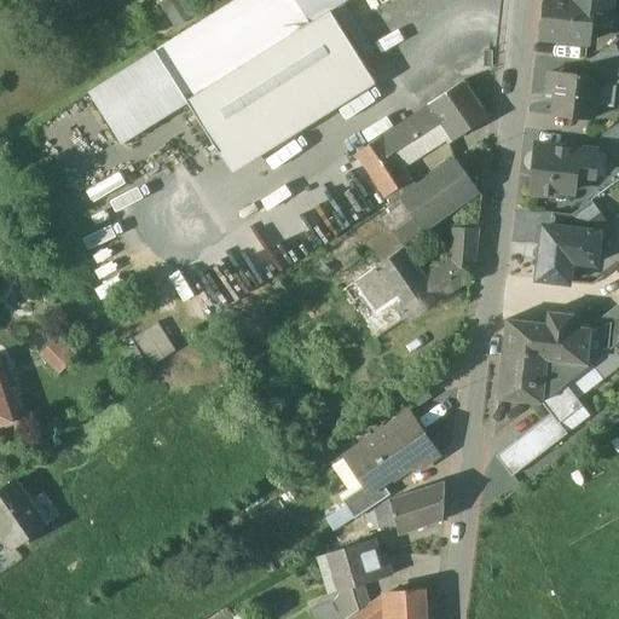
[(295,0),(236,0),(155,52),(186,102),(310,24),(295,0)]
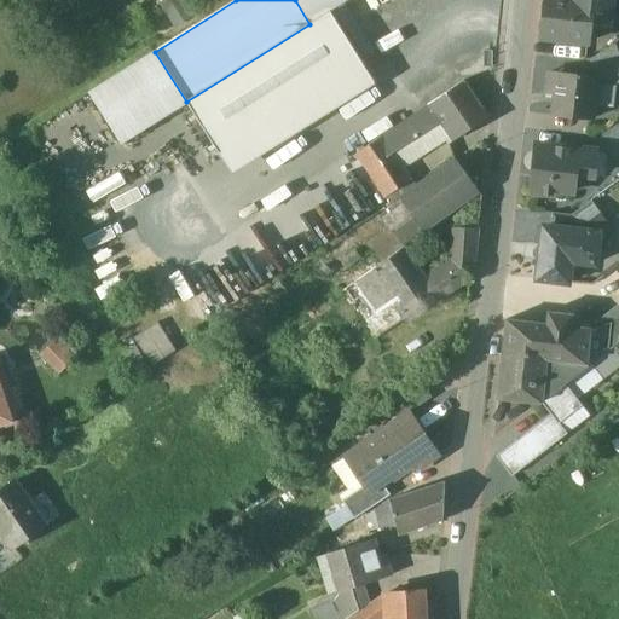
[(295,0),(310,24),(330,12),(347,0),(295,0)]
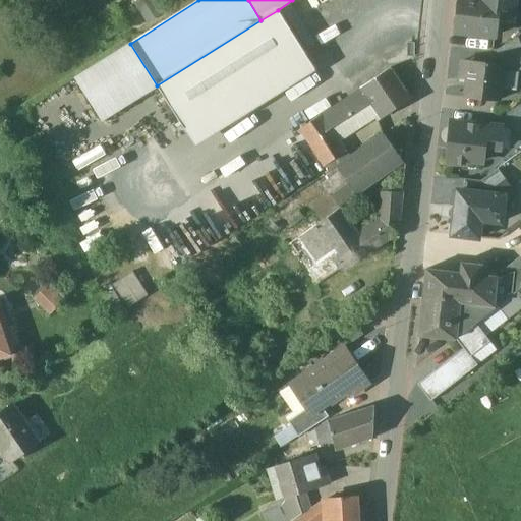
[(487,0),(459,0),(456,31),(495,36),(497,18),(499,1),(487,0)]
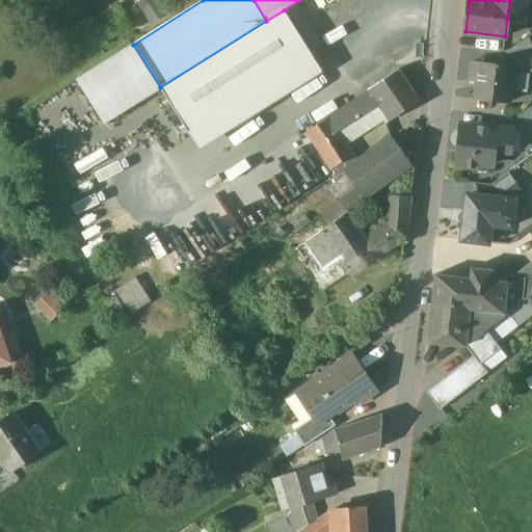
[(525,0),(498,0),(509,1),(507,19),(523,21),(525,0)]
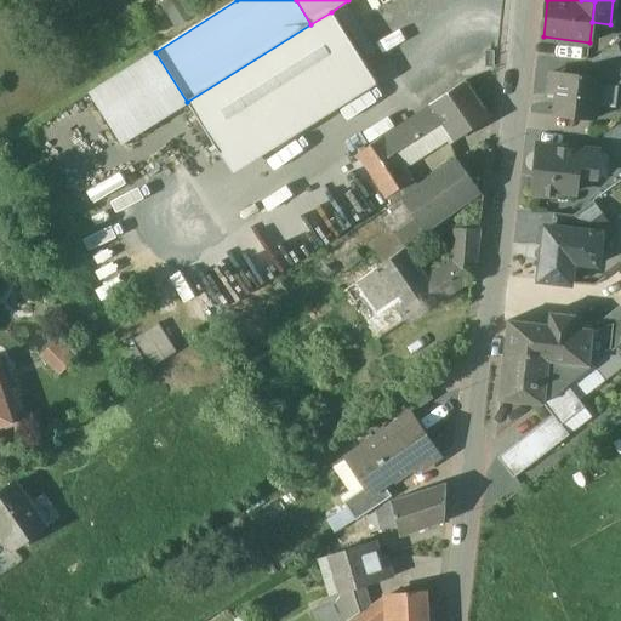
[(137,6),(125,13),(131,23),(136,29),(148,21),(137,6)]
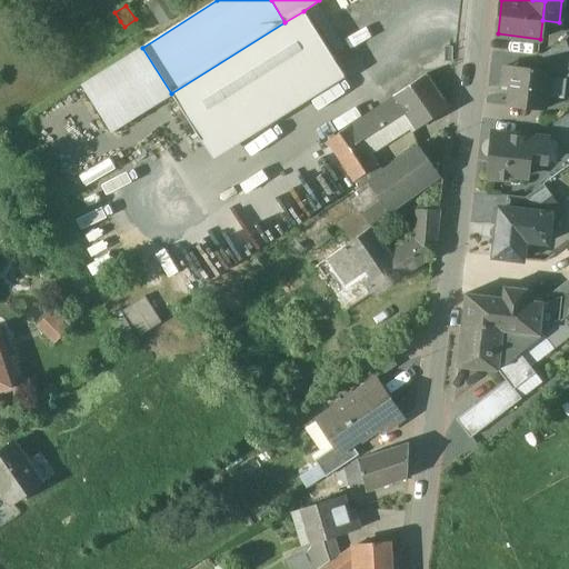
[(285,22),(171,93),(172,93),(201,140),(332,58),(303,11),(285,22)]
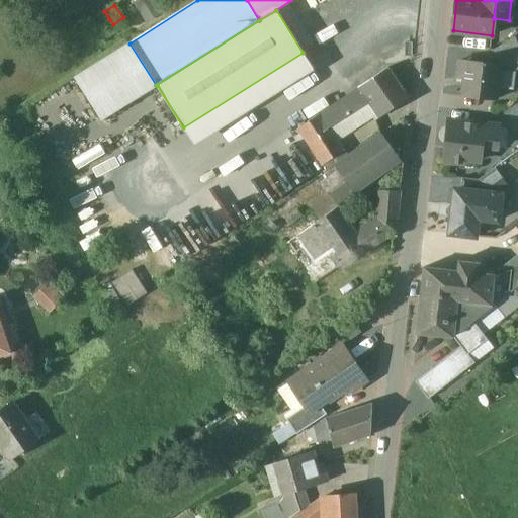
[(517,47),(514,36),(495,51),(494,63),(500,64),(499,70),(515,71),(514,73),(517,73),(517,47)]
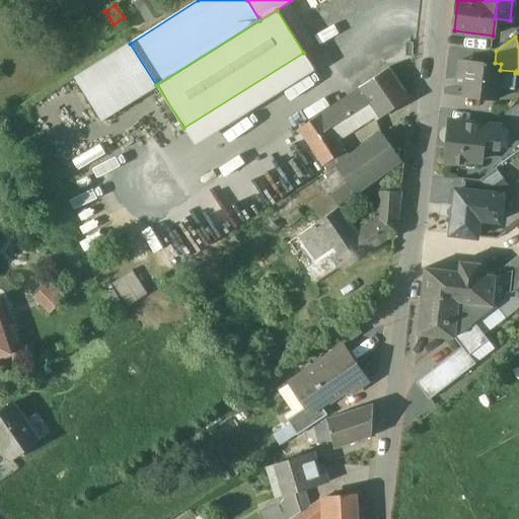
[(110,43),(101,49),(105,56),(116,50),(110,43)]
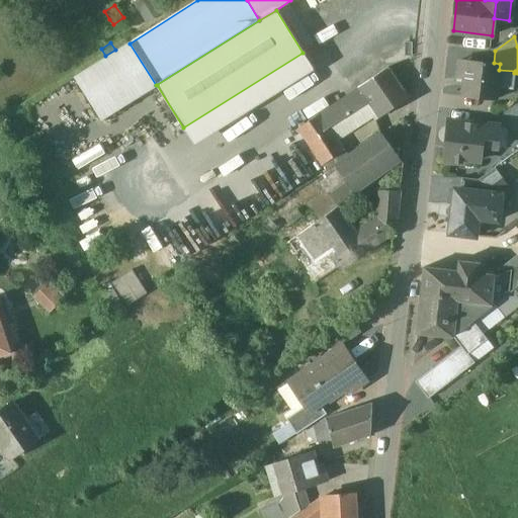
[(130,44),(75,78),(101,120),(157,85),(156,85),(130,44)]
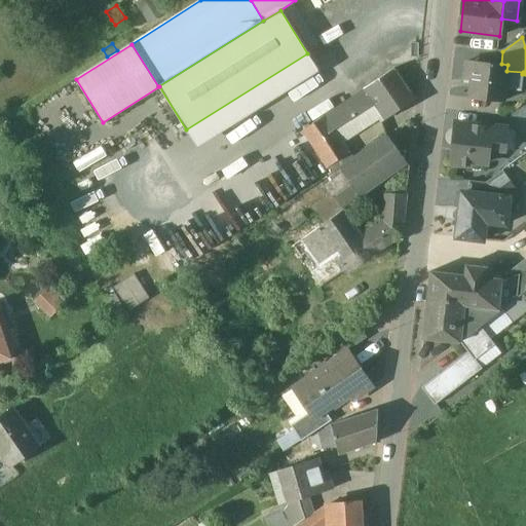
[(463,79),(468,49),(456,47),(451,77),(463,79)]
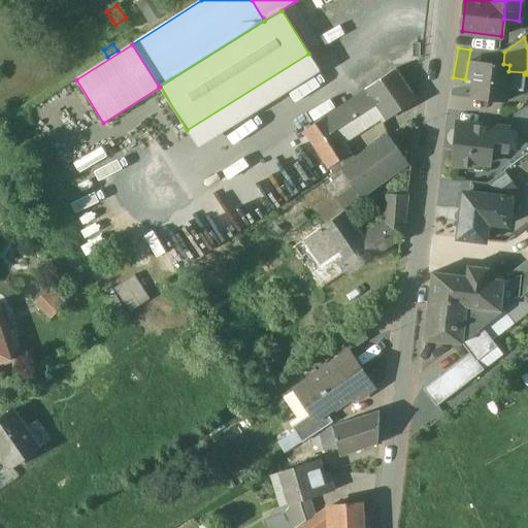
[(308,54),(187,130),(198,147),(320,71),(308,54)]
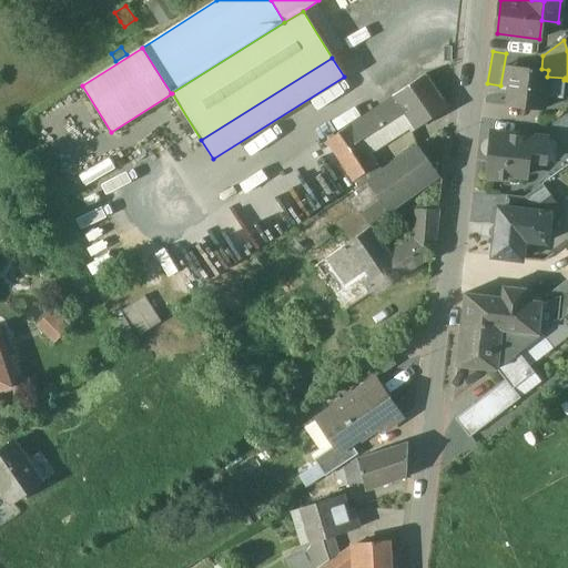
[(541,69),(511,67),(507,105),(544,110),(546,95),(547,77),(548,70),(541,69)]
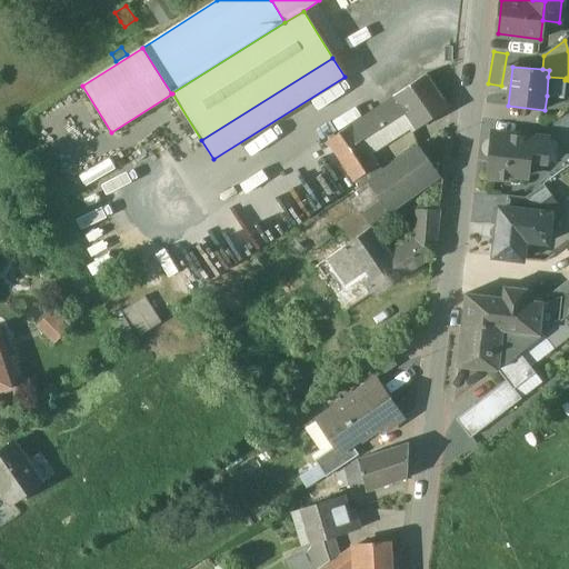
[(426,75),(396,96),(407,112),(417,128),(447,108),(426,75)]
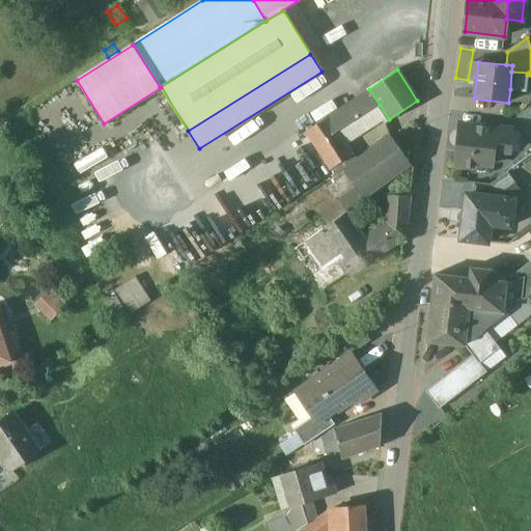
[(528,73),(511,72),(510,89),(526,90),(527,75),(528,73)]
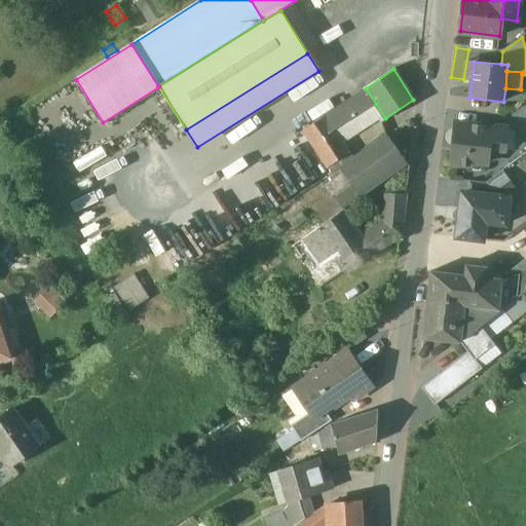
[(366,88),(335,109),(340,116),(345,124),(376,104),(366,88)]
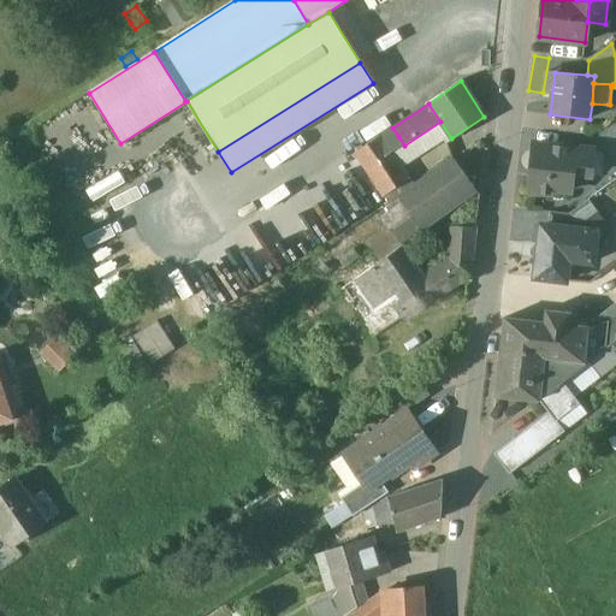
[(392,128),(380,136),(386,144),(398,136),(392,128)]
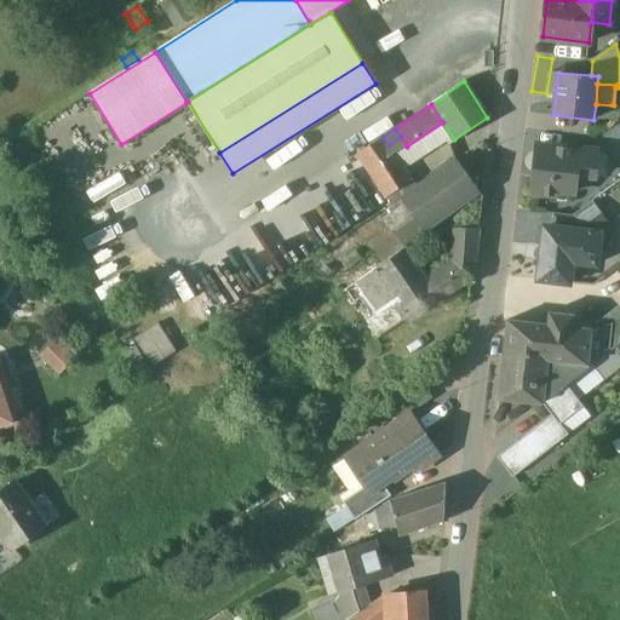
[(383,137),(357,154),(369,172),(375,179),(388,197),(412,181),(395,155),(389,145),(383,137)]
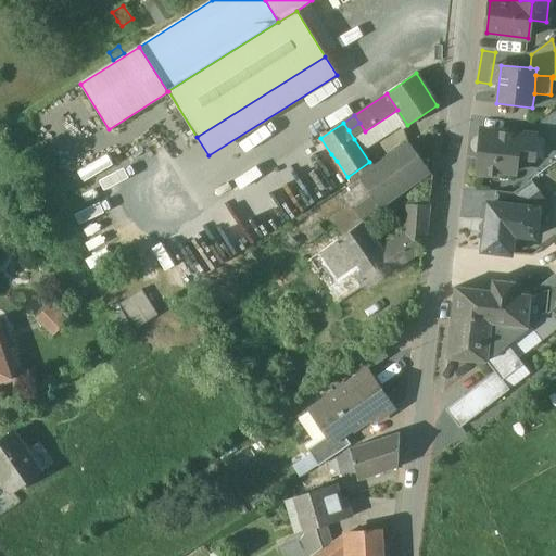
[(359,123),(349,130),(354,139),(365,131),(359,123)]
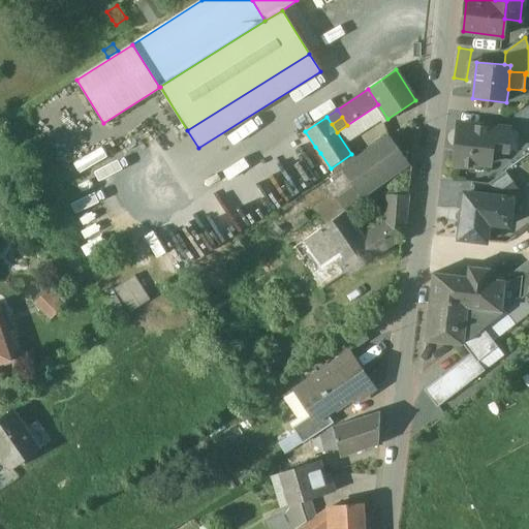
[(504,128),(459,123),(455,164),(473,166),(473,161),(491,163),(492,150),(502,151),(504,128)]
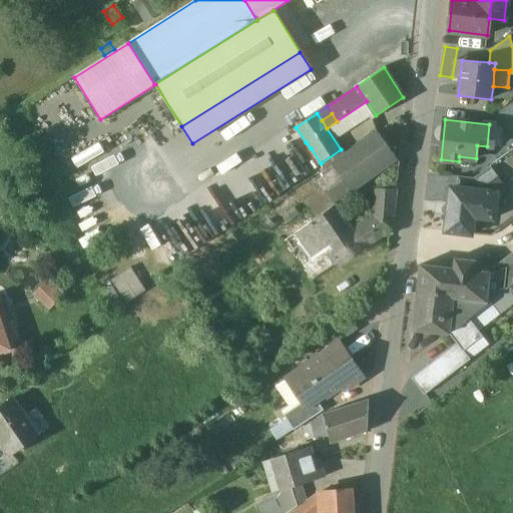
[(296,127),(273,142),(283,157),(296,148),(306,142),(296,127)]
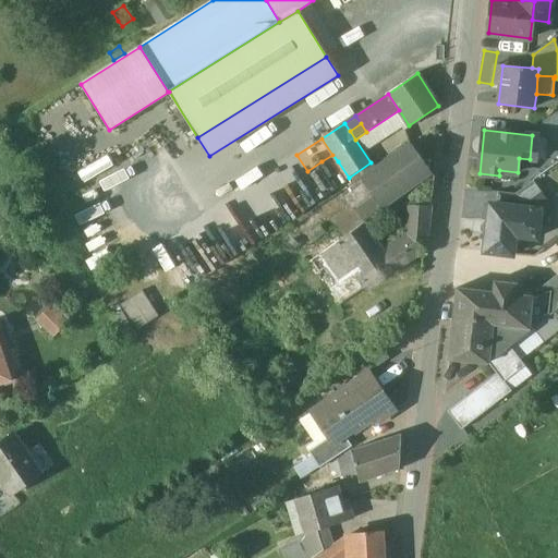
[(410,144),(360,178),(365,184),(379,206),(428,170),(410,144)]
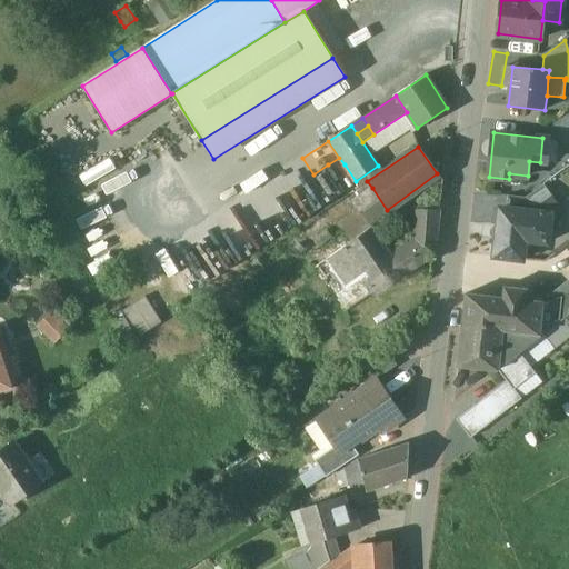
[(339,158),(328,165),(333,172),(345,165),(339,158)]
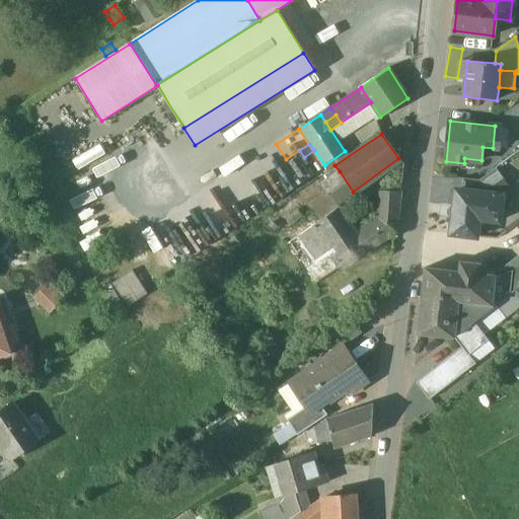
[(314,150),(304,157),(309,164),(303,168),(311,181),(326,170),(324,165),(314,150)]
